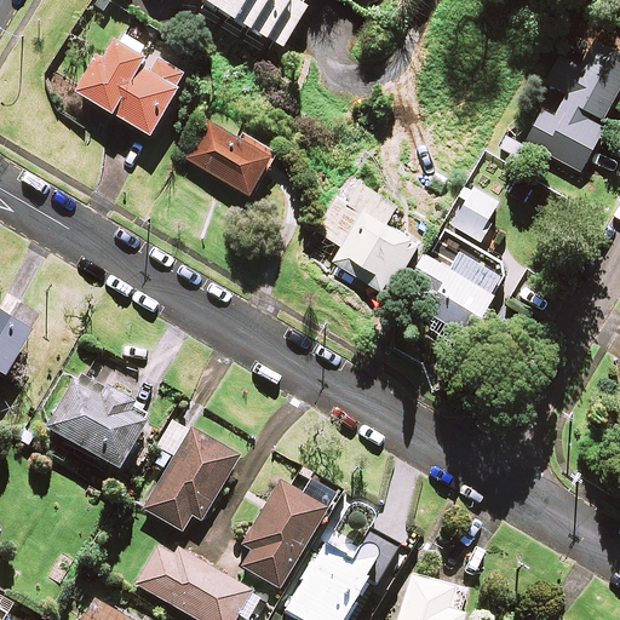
[(309,5),(300,0),(207,0),(282,46),(309,5)]
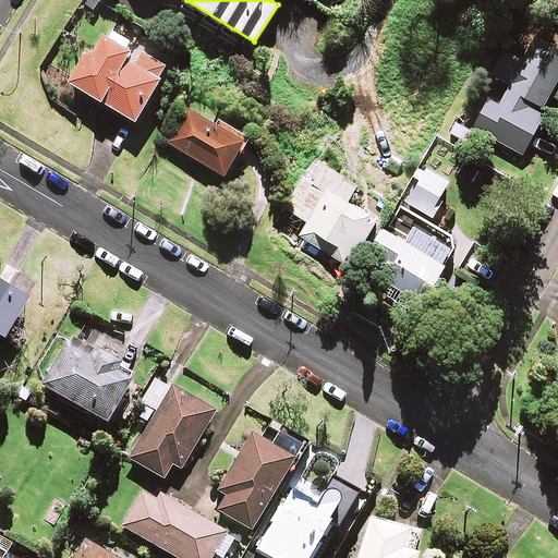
[(166,69),(99,31),(70,80),(136,119),(166,69)]
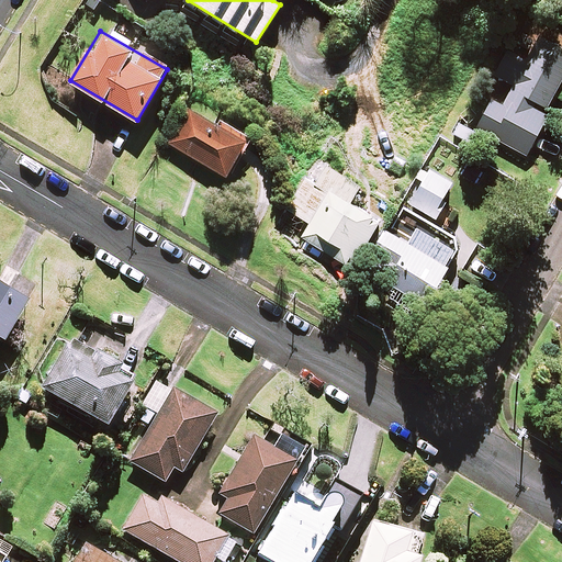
[(561,72),(561,51),(536,37),(523,63),(509,56),(497,80),(510,87),(499,108),(487,101),(472,131),(523,156),(546,111),(543,110),(561,72)]
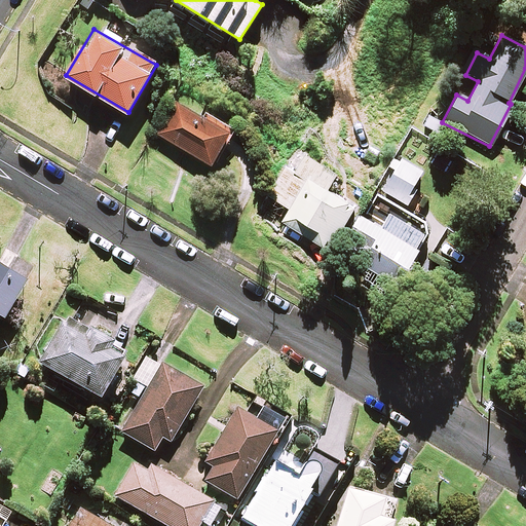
[(232,129),(179,100),(159,135),(213,164),(232,129)]
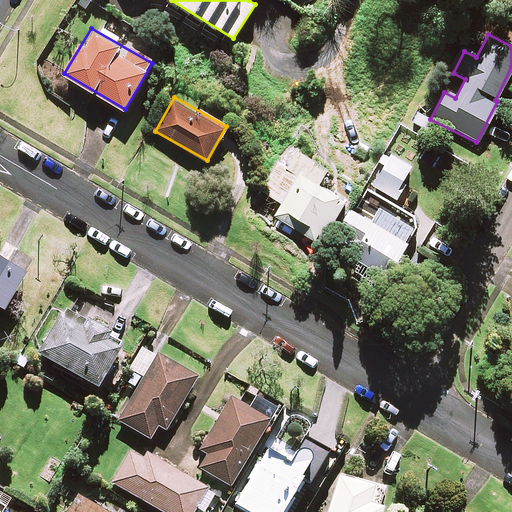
[(327,170),(293,150),(265,198),(280,206),(272,218),(319,246),(344,203),(317,187),(327,170)]
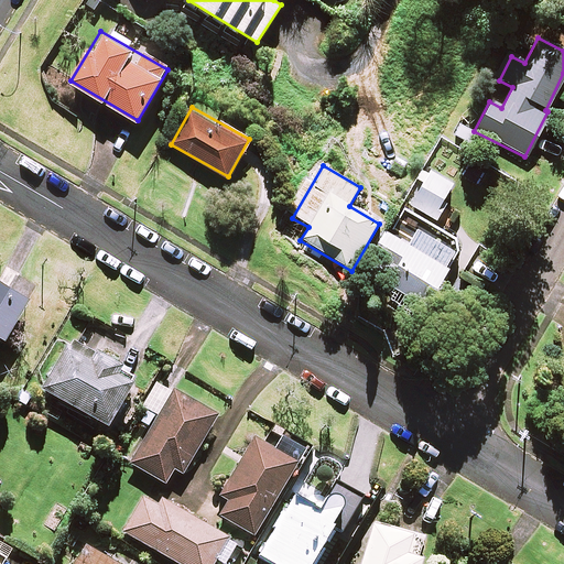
[(446,206),(441,203),(452,183),(429,171),(410,206),(433,218),(438,220),(446,206)]
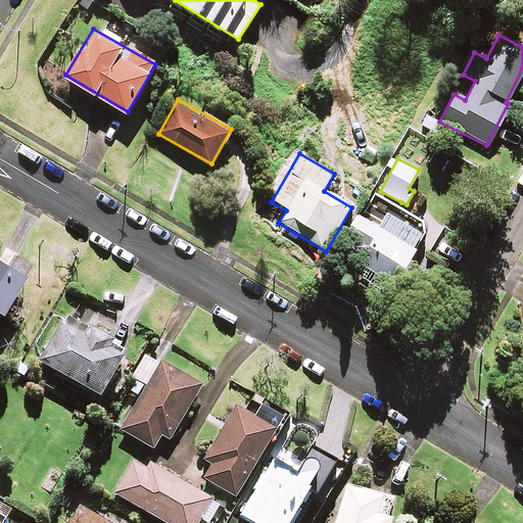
[(423,234),(384,214),(378,226),(358,215),(344,237),(364,249),(357,264),(394,285),(423,234)]
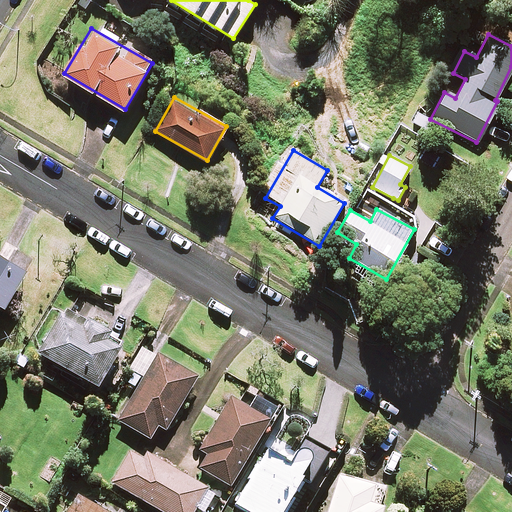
[(0,265),(0,313),(0,314),(20,277),(0,265)]
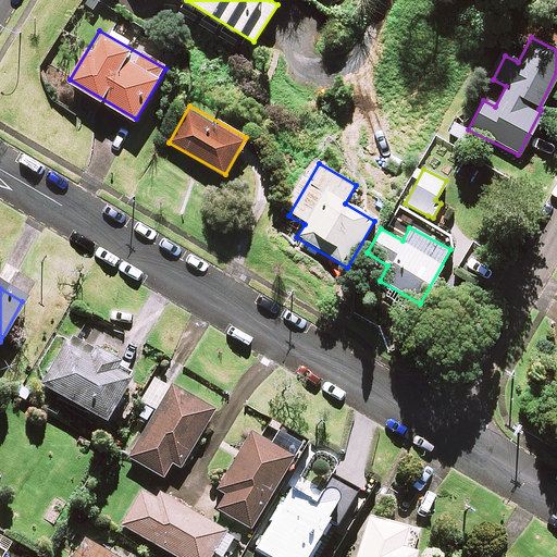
[(100,424),(119,394),(125,383),(128,378),(64,341),(37,387),(100,424)]
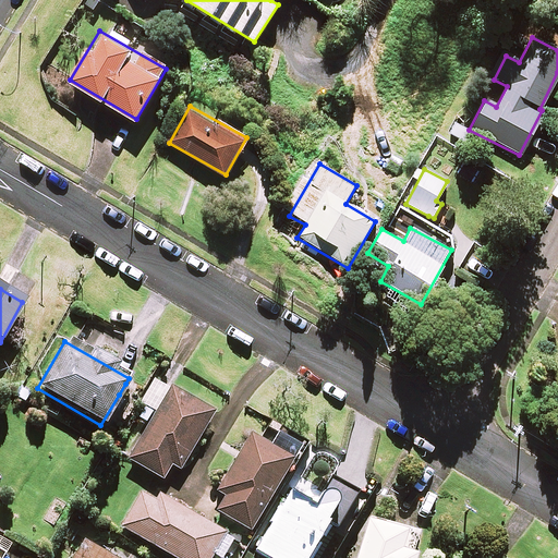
[(156,377),(134,414),(138,417),(148,423),(128,459),(162,480),(171,465),(180,470),(214,412),(156,377)]
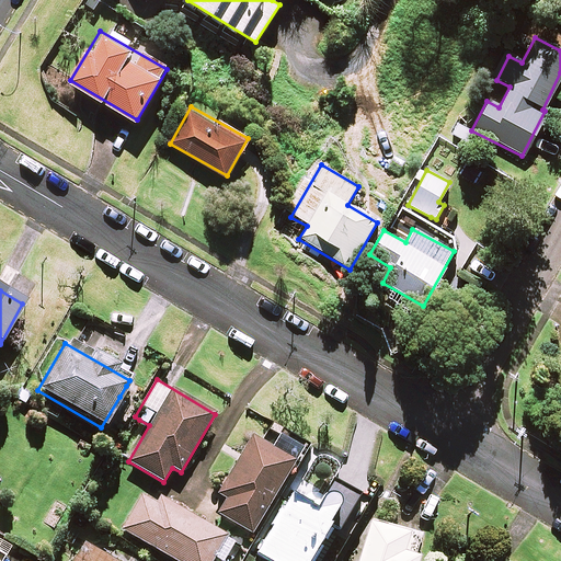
[(302,448),(279,434),(272,448),(253,436),(218,493),(227,497),(218,514),(251,534),(302,448)]
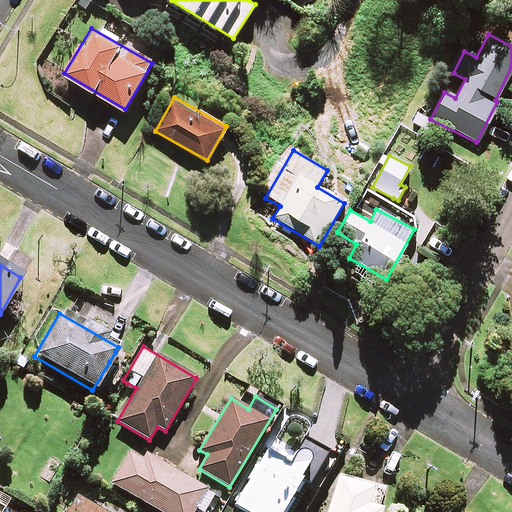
[(257,466),(255,464),(246,480),(248,481),(234,505),(245,511),(277,511),(299,476),(310,483),(329,452),(306,438),(297,454),(276,441),(270,452),(266,450),(257,466)]
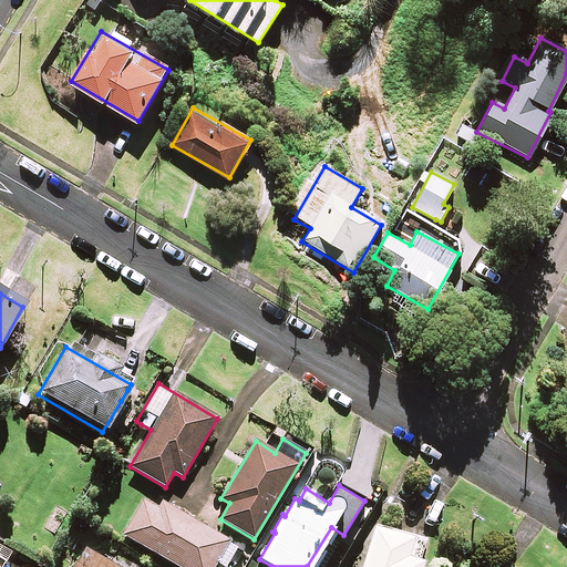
[(214,566),(228,543),(144,493),(121,534),(177,566),(214,566)]
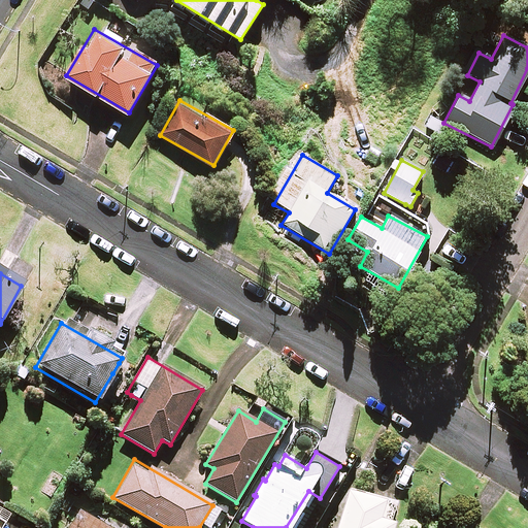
[(384,501),(349,491),(336,527),(391,527),(393,524),(378,520),(384,501)]
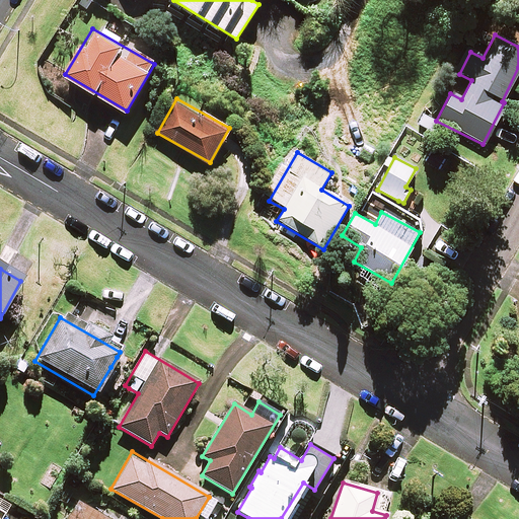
[(104,518),(78,503),(68,518),(104,518)]
